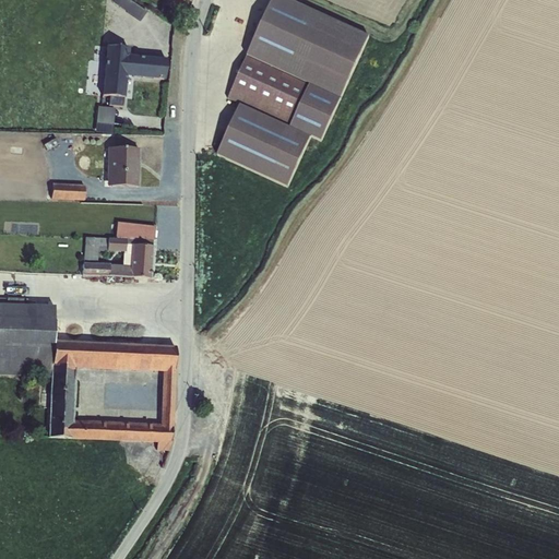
[(114,0),(113,3),(141,20),(147,9),(133,0),(114,0)]
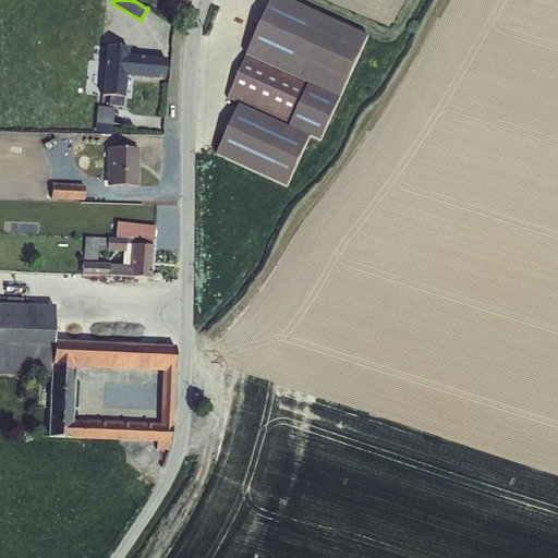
[(167,57),(129,55),(130,46),(105,44),(102,94),(110,94),(109,105),(123,106),(125,76),(166,79),(167,57)]
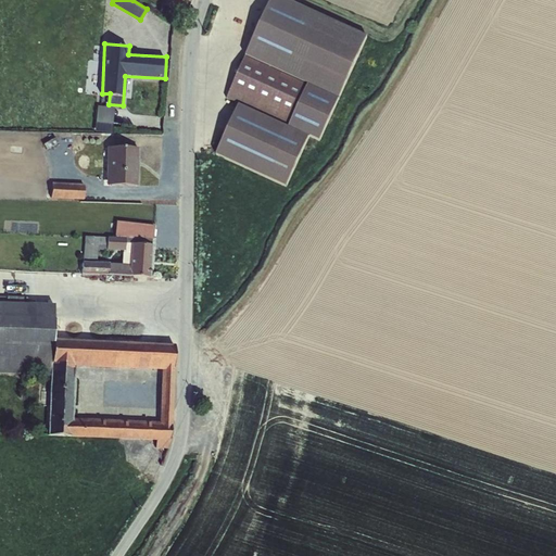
[(96,130),(113,131),(114,105),(97,104),(96,130)]
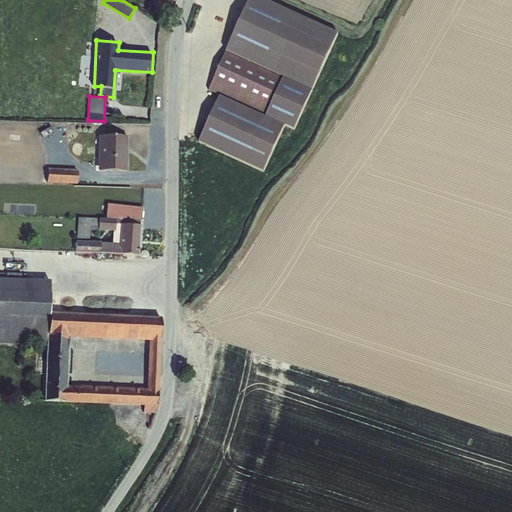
[(128,134),(98,134),(97,170),(128,170),(128,134)]
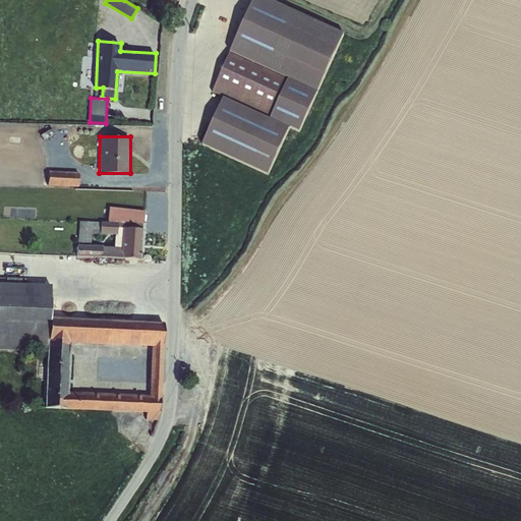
[(48,185),(78,186),(79,171),(49,170),(48,185)]
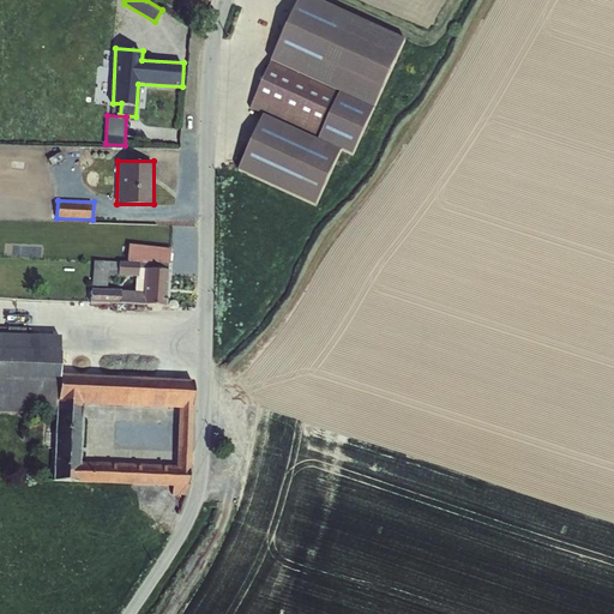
[(91,301),(167,305),(168,269),(138,268),(139,260),(172,262),(172,245),(128,244),(128,260),(94,259),(91,301)]
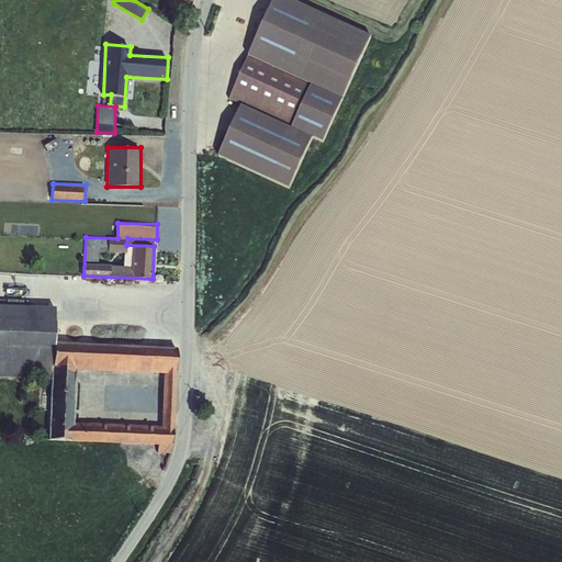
[(0,374),(51,377),(48,440),(158,444),(157,452),(175,452),(177,347),(98,344),(98,322),(55,321),(55,305),(0,303),(0,374)]
